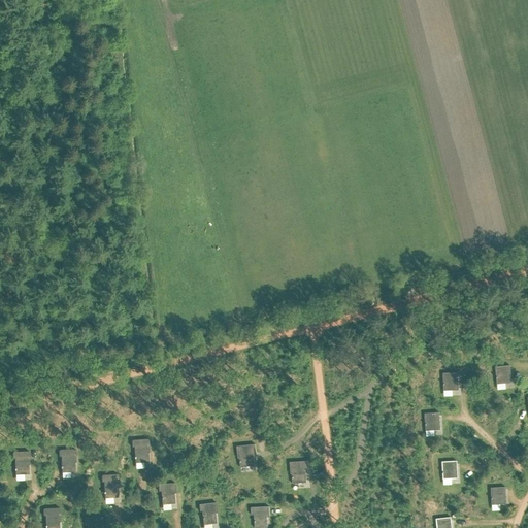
[(508,366),(495,367),(497,385),(509,384),(508,366)]
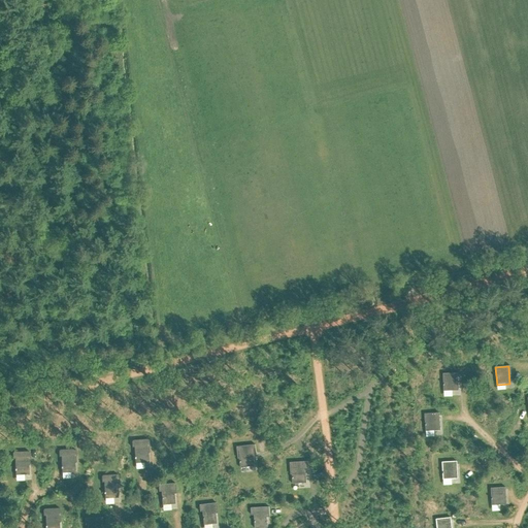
[(456,373),(443,373),(443,391),(456,390),(456,373)]
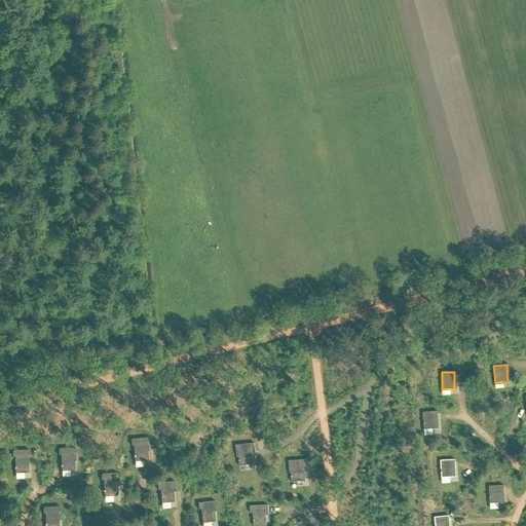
[(436,412),(423,412),(424,429),(437,428),(436,412)]
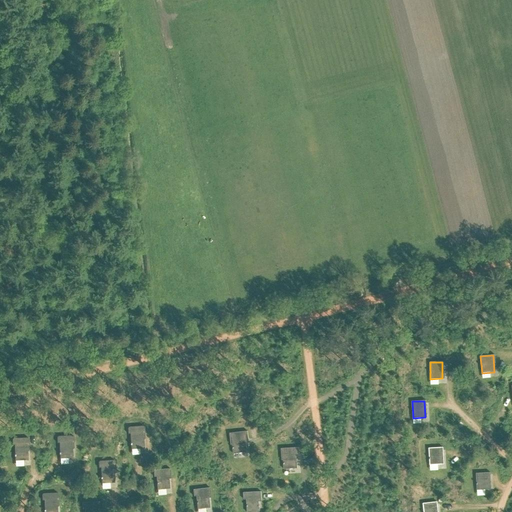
[(143,449),(142,440),(144,440),(143,428),(142,426),(128,427),(127,429),(127,434),(129,434),(130,450),(143,449)]
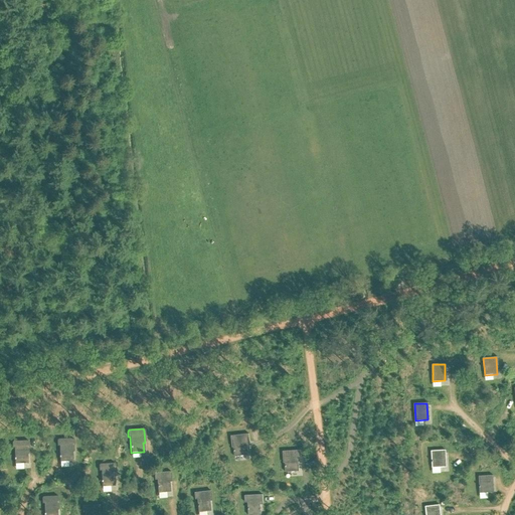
[(248,434),(231,436),(232,448),(233,447),(234,456),(248,455),(246,441),(249,441),(248,434)]
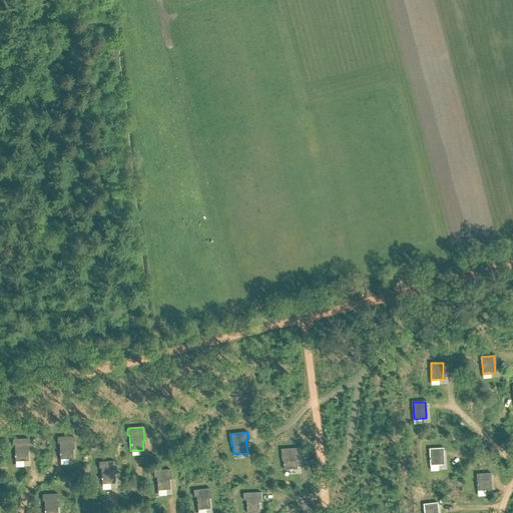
[(72,459),(71,450),(74,450),(73,439),(71,437),(57,438),(56,439),(56,445),(58,444),(59,460),(72,459)]
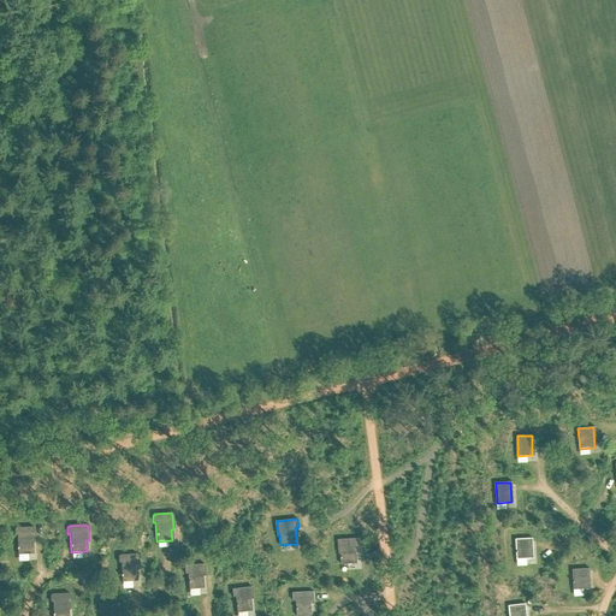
[(34,529),(33,528),(15,528),(13,529),(13,537),(16,535),(17,555),(33,555),(33,544),(34,544),(34,529)]
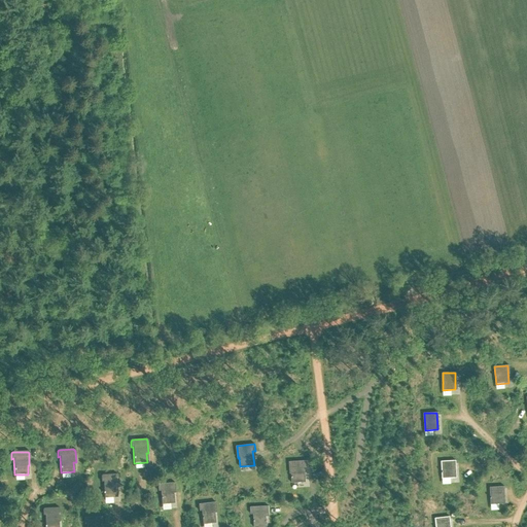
[(454,460),(442,461),(443,479),(455,478),(454,460)]
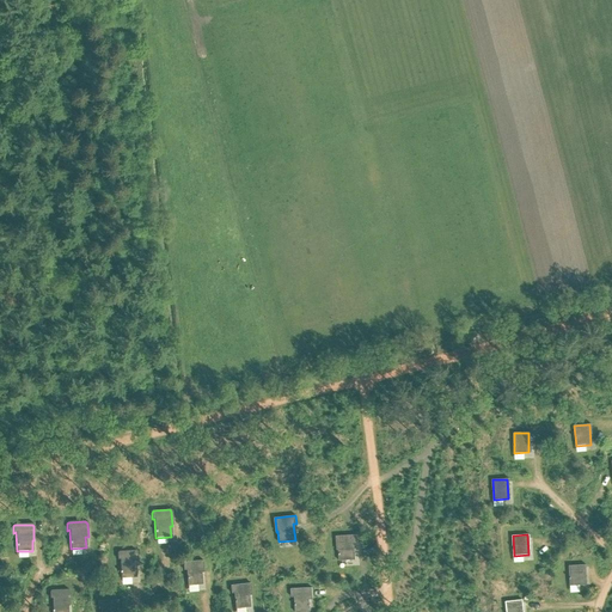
[(357,536),(336,537),(337,550),(338,550),(340,561),(355,560),(354,544),(357,544),(357,536)]
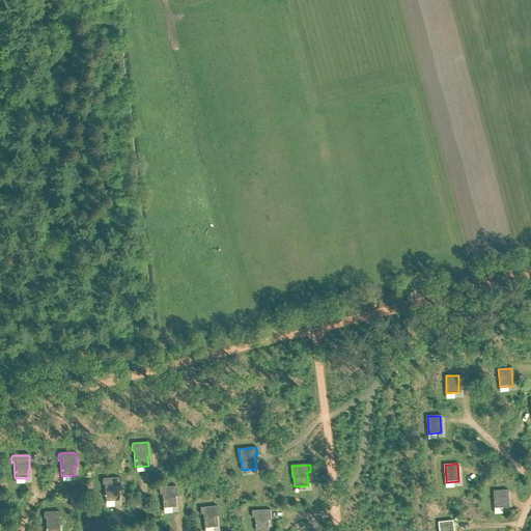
[(102,485),(104,485),(104,502),(118,501),(117,492),(119,492),(118,479),(117,478),(102,479),(101,480),(102,485)]
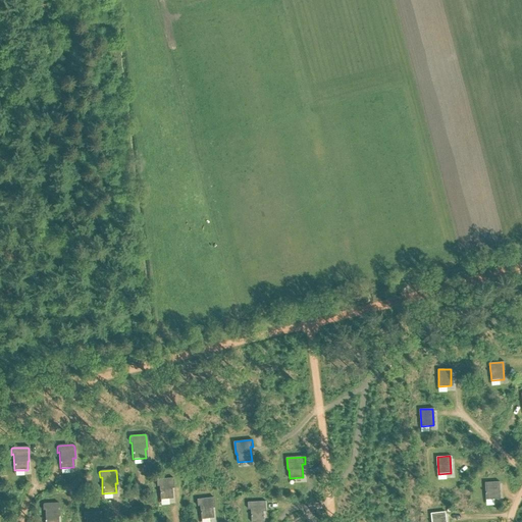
[(172,499),(171,485),(173,485),(173,478),(156,479),(157,486),(159,485),(160,500),(172,499)]
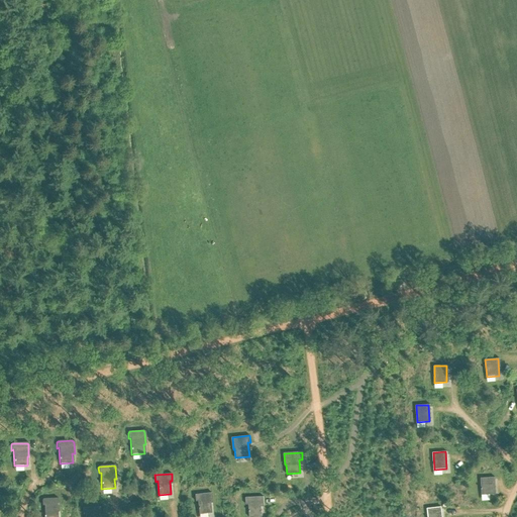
[(493,478),(481,478),(482,495),(494,494),(493,478)]
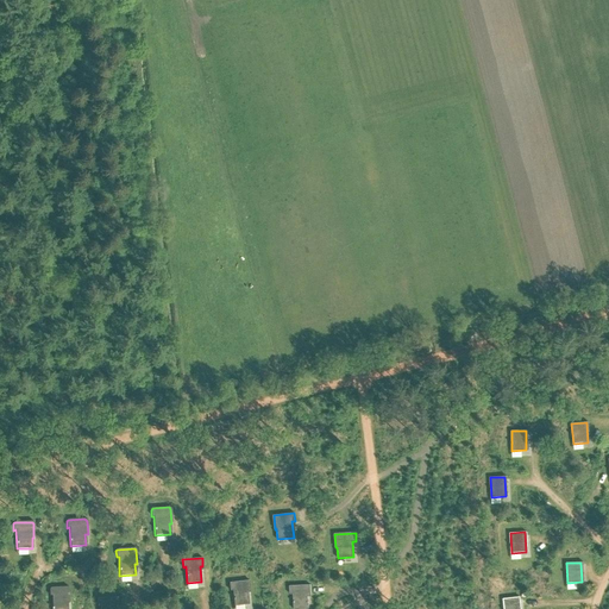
[(249,581),(230,583),(230,590),(233,590),(234,606),(249,604),(248,589),(250,589),(249,581)]
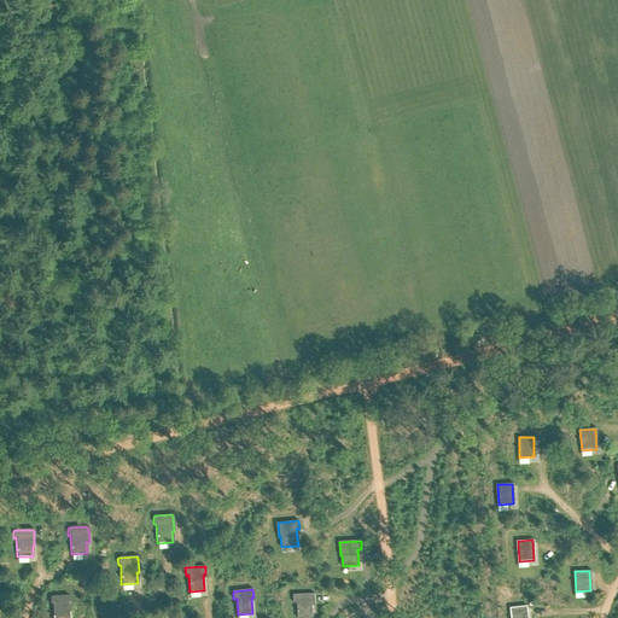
[(299,617),(313,617),(313,602),(315,602),(315,594),(293,595),(295,602),(297,602),(297,617),(299,617)]
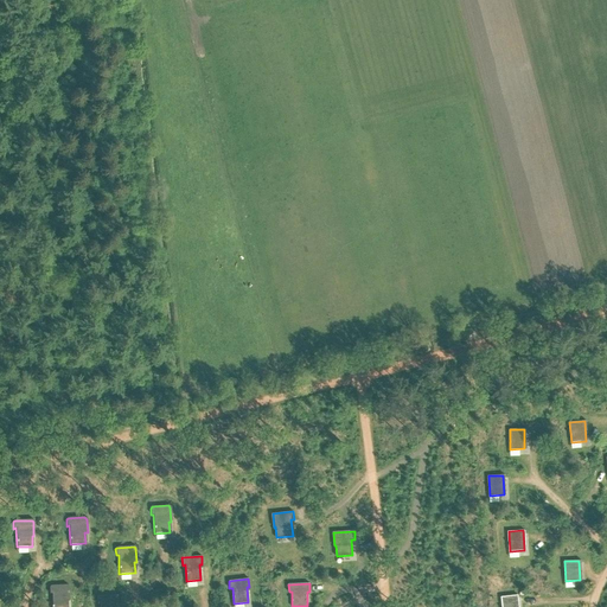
[(66,586),(48,586),(49,594),(51,594),(51,606),(66,606),(66,601),(69,601),(69,587),(66,586)]
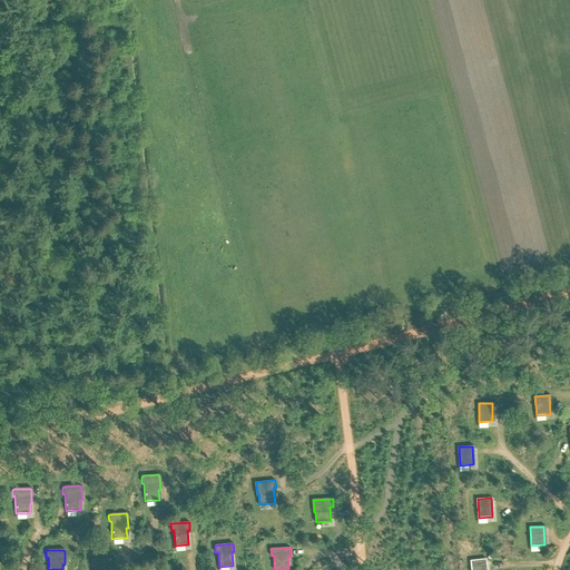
[(107,569),(108,567),(110,567),(110,559),(91,560),(91,567),(95,567),(94,569),(107,569)]
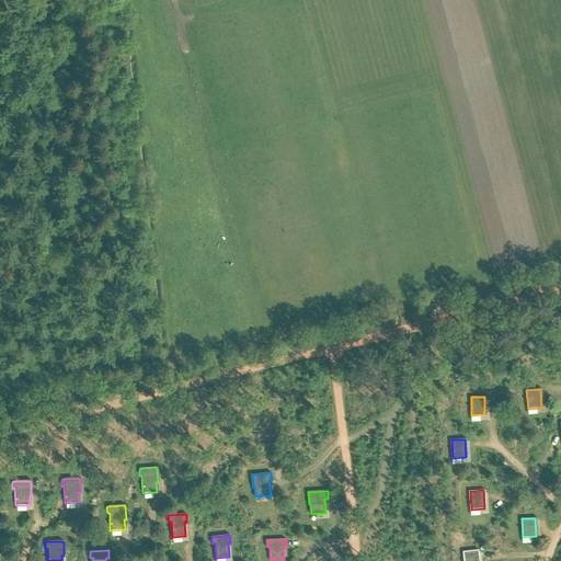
[(478,560),(477,550),(464,551),(464,560),(478,560)]
